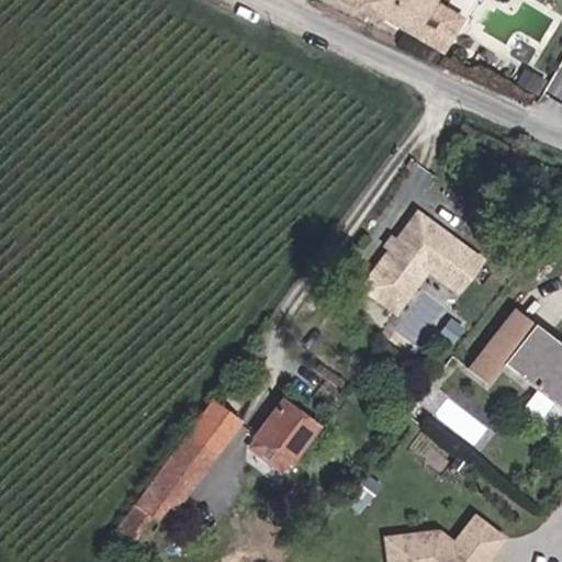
[(340,0),(449,57),(468,21),(441,4),(442,0),(340,0)]
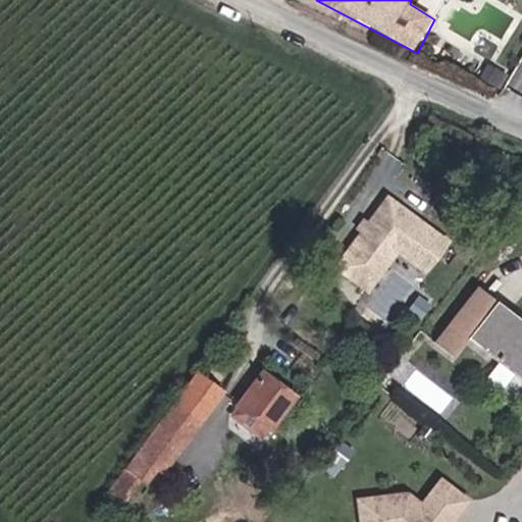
[(453,242),(386,191),(331,262),(371,293),(401,254),(428,274),(453,242)]
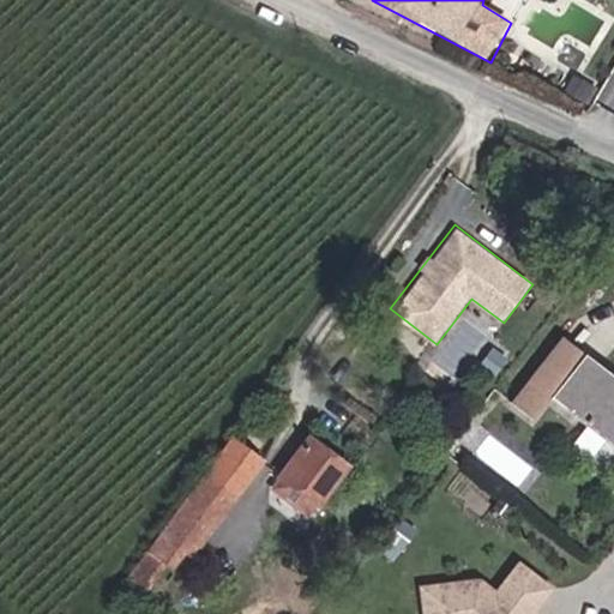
[(613,373),(585,353),(552,395),(613,443),(613,373)]
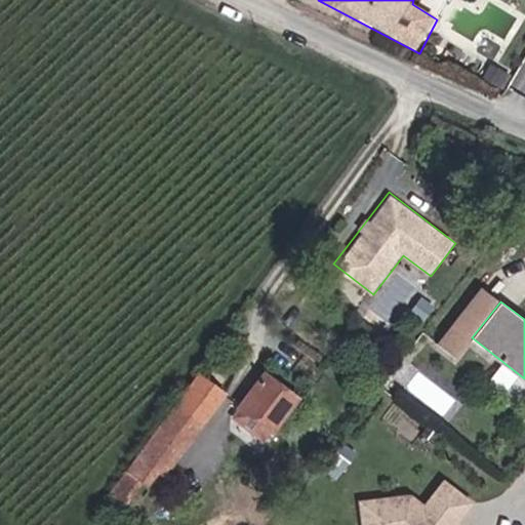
[(201,370),(110,494),(143,515),(231,393),(201,370)]
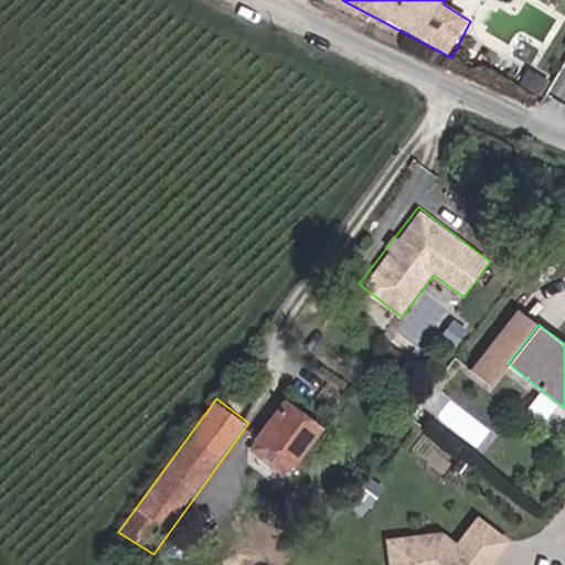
[(323,430),(287,400),(252,447),(262,456),(268,449),(294,468),(323,430)]
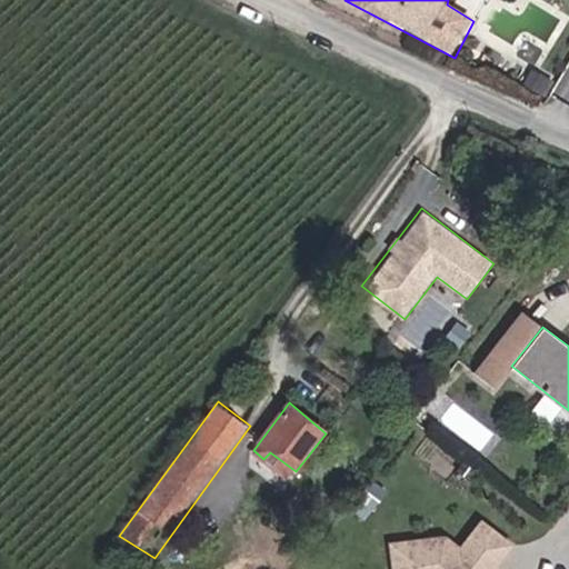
[(448,533),(391,541),(393,568),(497,568),(516,546),(482,520),(461,545),(448,533)]
